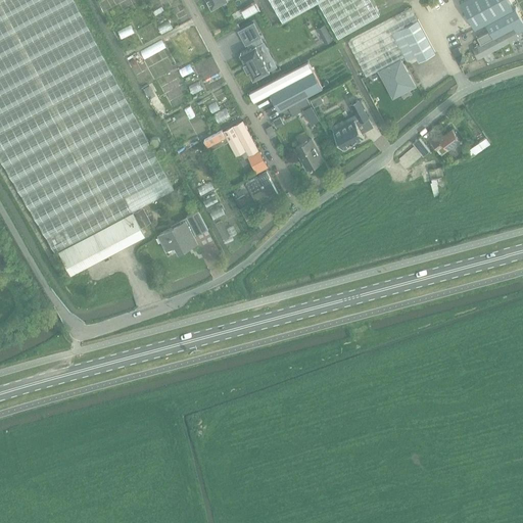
[(0,0),(0,159),(32,214),(54,252),(57,251),(62,260),(69,275),(144,236),(140,228),(149,223),(142,207),(174,191),(115,80),(73,0),(0,0)]
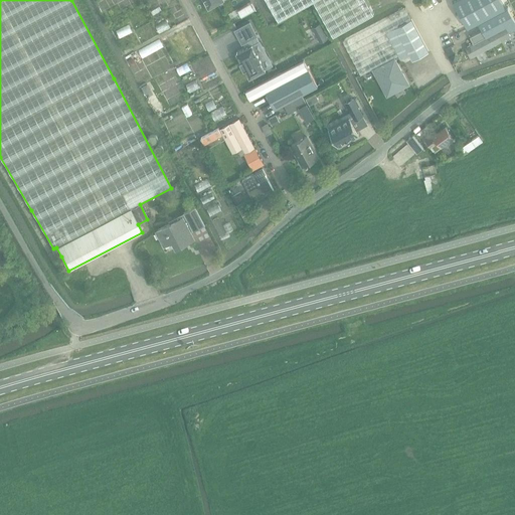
[(203,0),(208,9),(223,0),(203,0)]
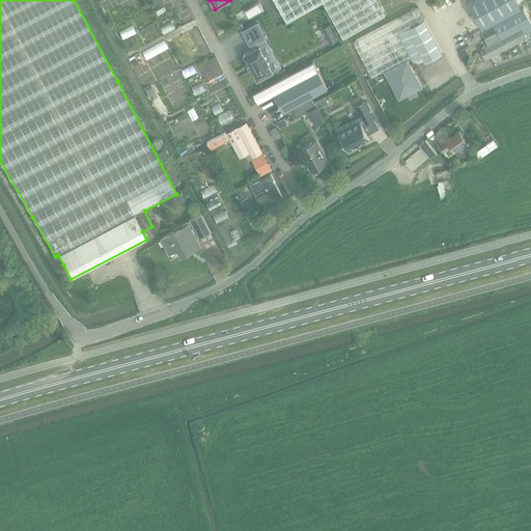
[(530,0),(276,0),(287,20),(324,0),(343,35),(386,12),(378,0),(530,0)]
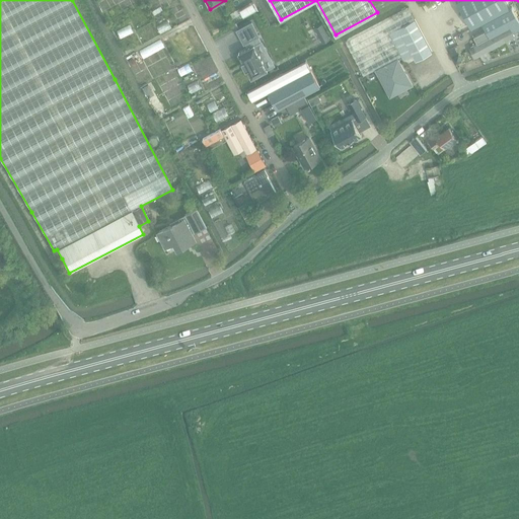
[(474,28),(483,23),(512,8),(508,0),(461,0),(459,1),(474,28)]
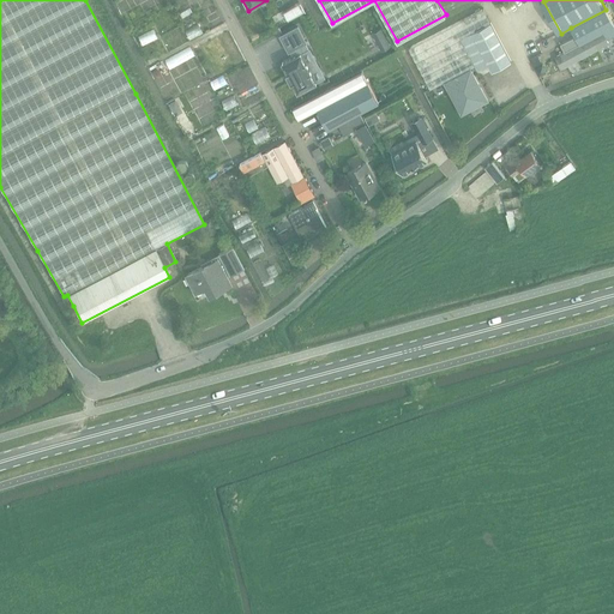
[(300,4),(283,13),(288,20),(305,11),(300,4)]
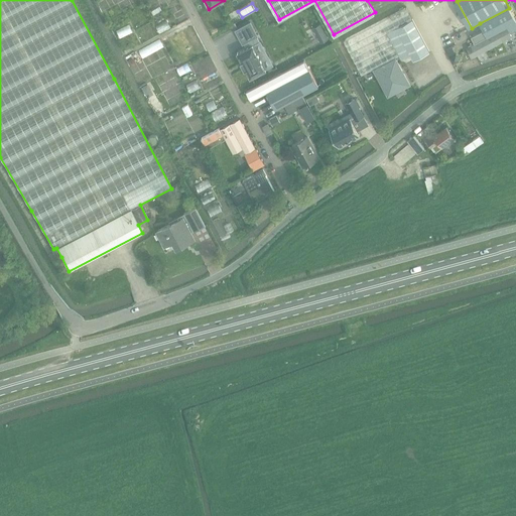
[(410,85),(401,68),(395,57),(400,55),(402,59),(410,55),(413,61),(430,52),(406,8),(344,41),(357,65),(362,76),(375,69),(389,96),(410,85)]
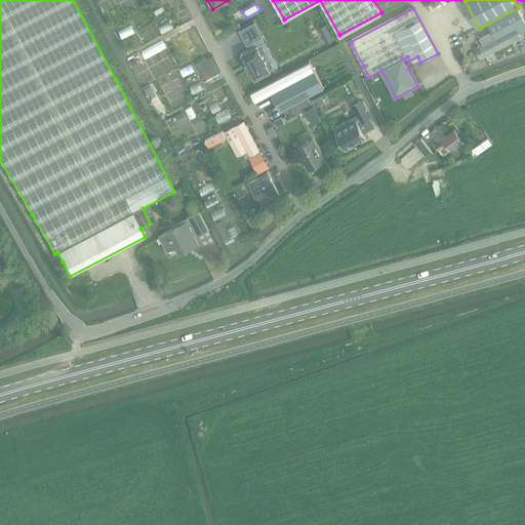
[(524,23),(524,21),(518,8),(488,24),(492,31),(480,38),(483,45),(476,49),(481,58),(521,37),(516,28),(524,23)]
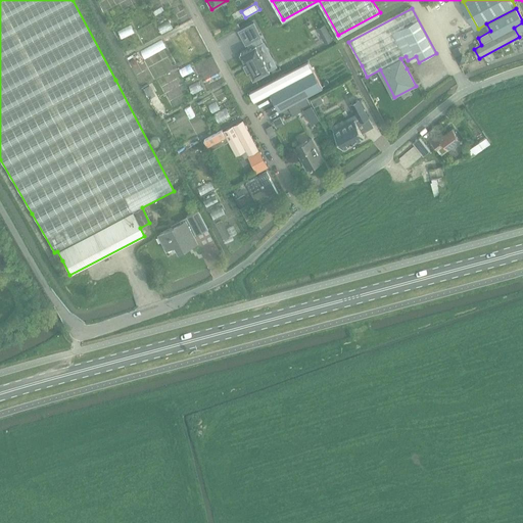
[(260,37),(253,24),(239,31),(246,44),(247,44),(249,49),(240,54),(241,55),(245,63),(244,63),(248,70),(249,70),(253,79),(253,80),(254,79),(269,72),(270,70),(269,69),(265,62),(266,61),(262,54),(260,55),(256,47),(256,46),(255,46),(254,47),(251,41),(260,37)]
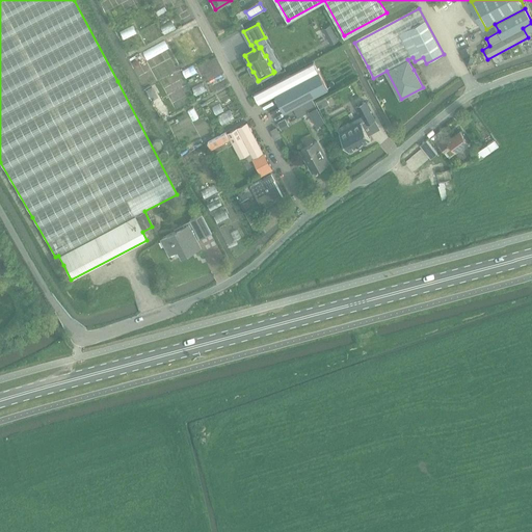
[(335,33),(327,37),(330,44),(338,40),(335,33)]
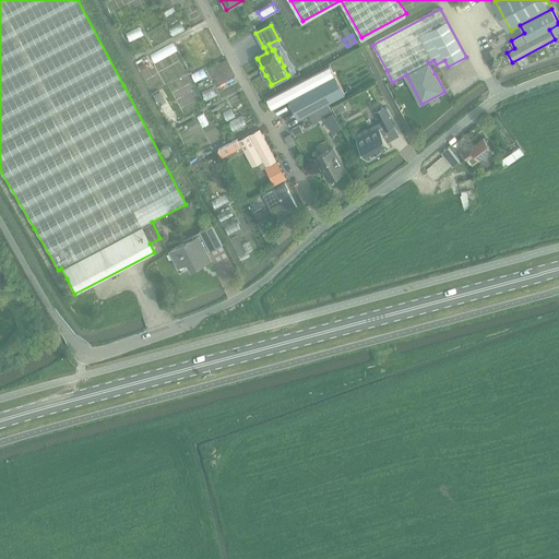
[(494,59),(488,62),(491,69),(497,66),(494,59)]
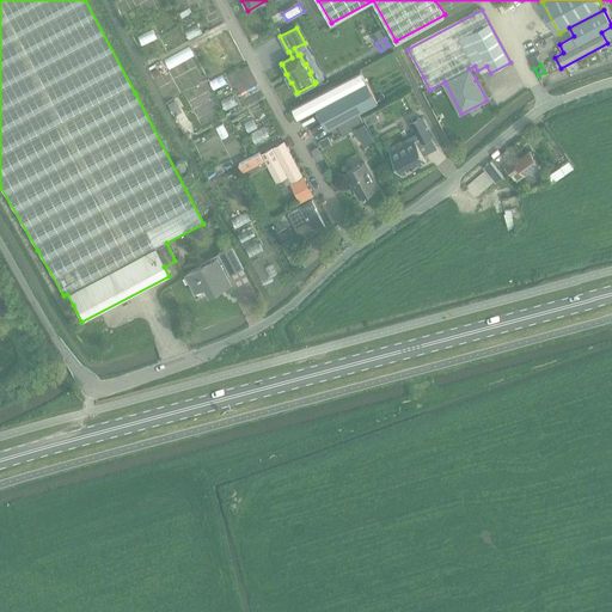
[(323,91),(292,108),(298,118),(316,109),(328,130),(337,124),(342,134),(363,123),(359,114),(365,110),(378,103),(361,72),(348,78),(336,85),(323,91)]
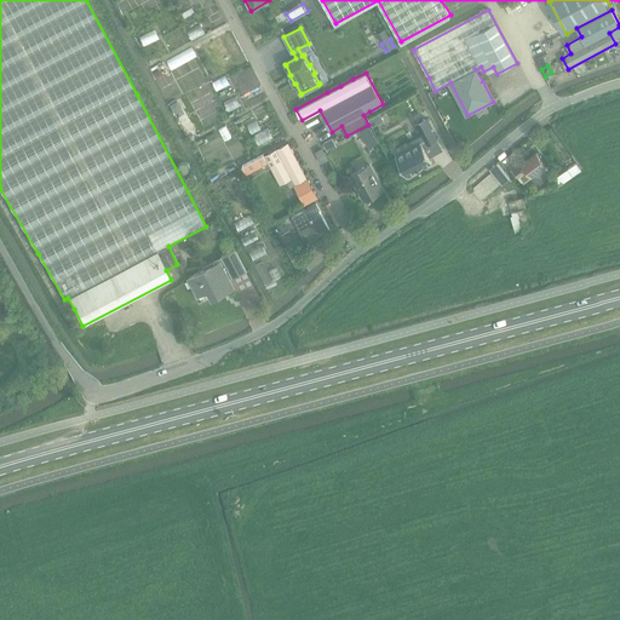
[(379,113),(368,119),(373,127),(384,121),(379,113)]
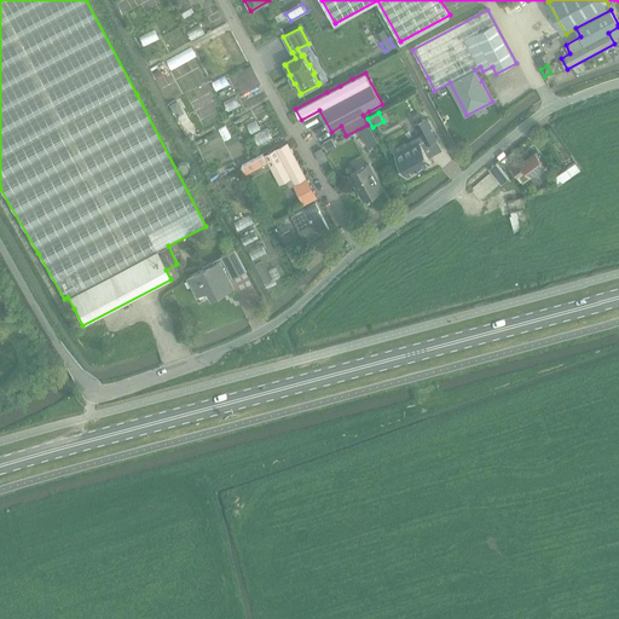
[(395,156),(406,177),(408,175),(406,175),(431,162),(432,163),(432,162),(429,157),(434,154),(428,144),(437,139),(426,117),(416,123),(426,140),(397,156),(395,156)]
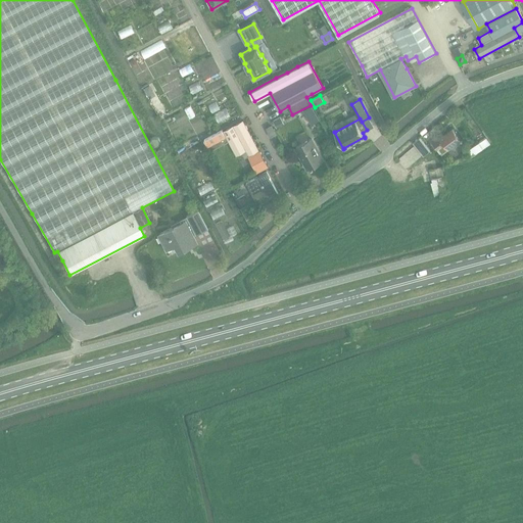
[(273,122),(276,128),(282,125),(279,119),(273,122)]
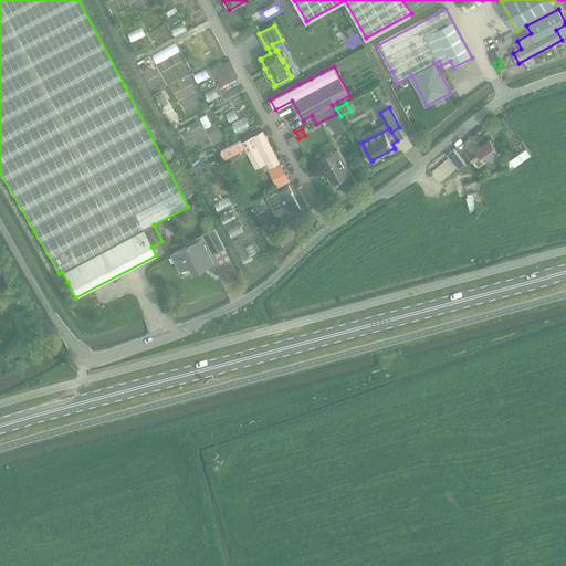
[(255,168),(263,164),(266,170),(269,169),(278,185),(287,179),(289,181),(290,180),(263,132),(241,143),(247,153),(255,168)]
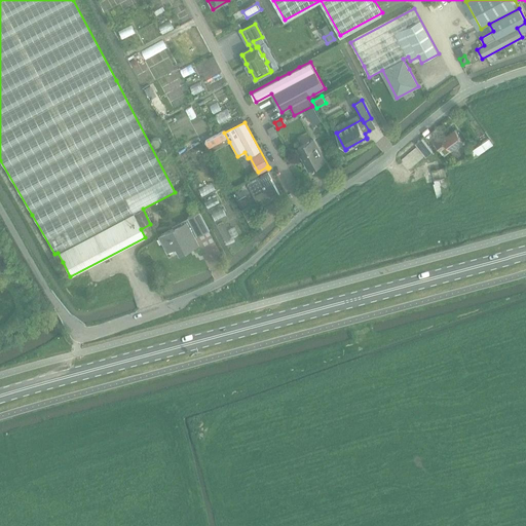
[(434,142),(445,156),(452,150),(451,149),(463,140),(455,129),(443,139),(441,136),(434,142)]
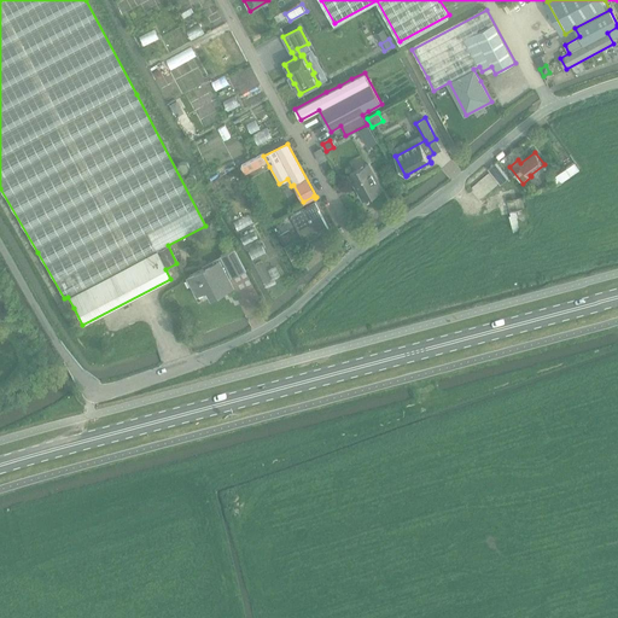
[(251,162),(242,167),(245,174),(248,179),(269,167),(263,156),(263,157),(262,156),(251,162)]
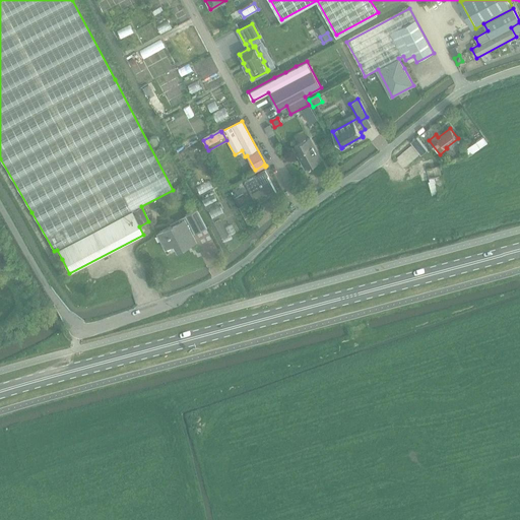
[(158,138),(157,138),(157,137),(156,137),(155,136),(154,136),(153,136),(152,137),(151,137),(150,138),(149,139),(149,140),(149,141),(149,142),(149,143),(149,144),(150,144),(151,145),(152,146),(153,146),(154,146),(155,146),(156,146),(157,145),(158,144),(158,143),(159,142),(159,141),(159,140),(158,139),(158,138)]
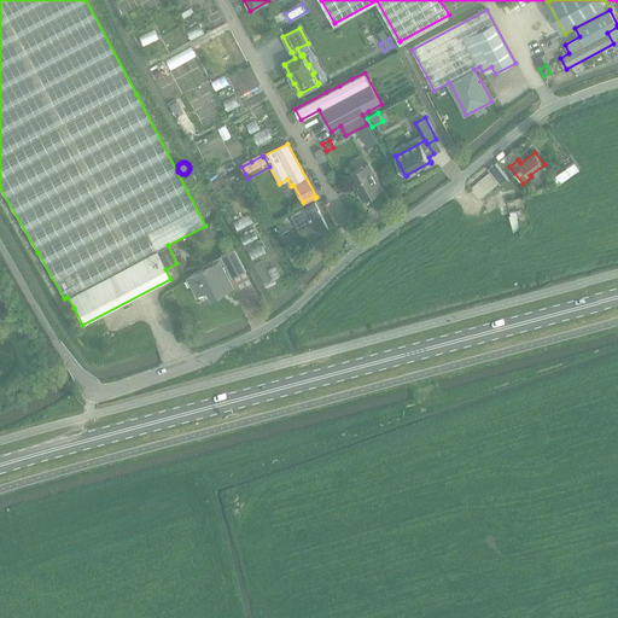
[(369,196),(382,190),(368,164),(350,175),(360,192),(359,193),(362,202),(371,197),(369,196)]
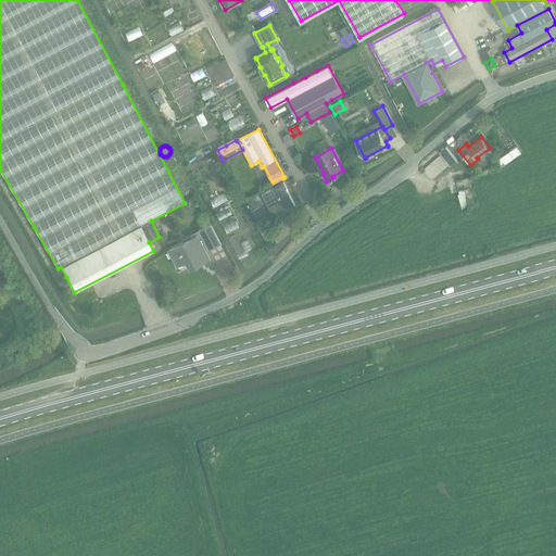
[(508,152),(497,160),(501,164),(503,162),(505,164),(513,159),(508,152)]
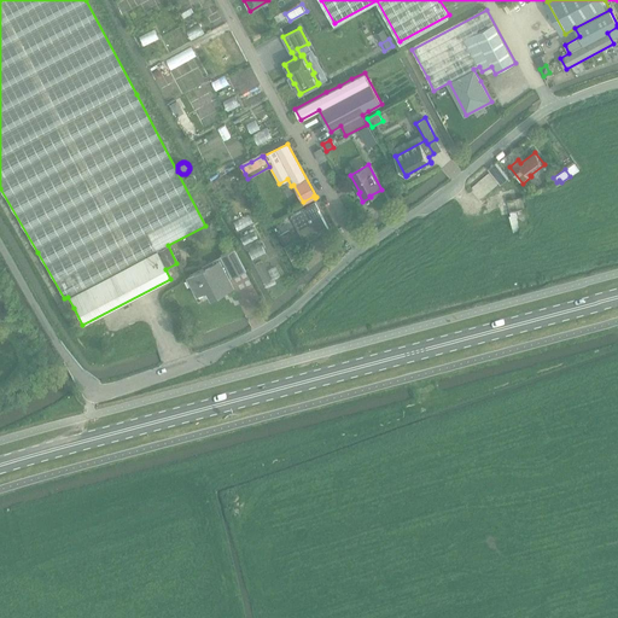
[(194,176),(193,175),(192,174),(191,174),(190,174),(188,174),(187,174),(186,174),(185,175),(185,176),(184,176),(184,178),(184,179),(184,180),(184,181),(184,182),(185,184),(185,185),(186,185),(187,186),(188,186),(190,186),(191,186),(192,186),(193,185),(194,184),(196,182),(196,181),(196,180),(196,179),(196,178),(194,176)]
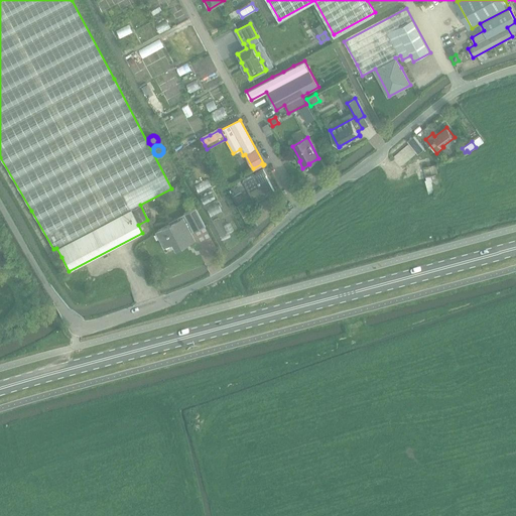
[(423,168),(415,171),(418,181),(426,179),(430,192),(440,189),(435,174),(438,173),(435,164),(423,168)]
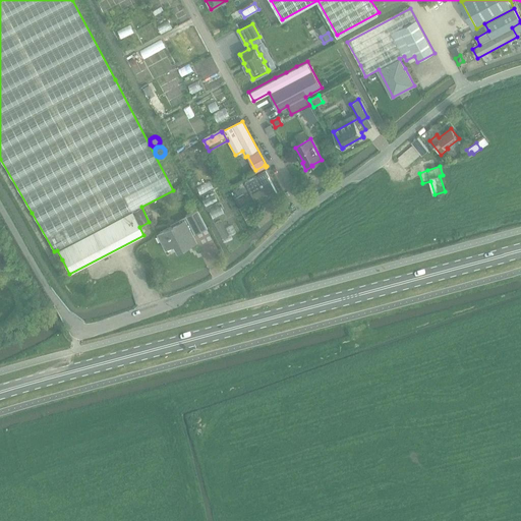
[(266,172),(245,182),(257,205),(278,193),(266,172)]
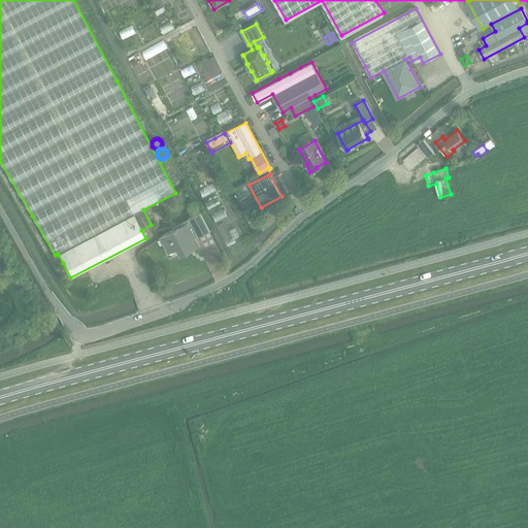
[(254,211),(248,216),(251,221),(257,218),(254,211)]
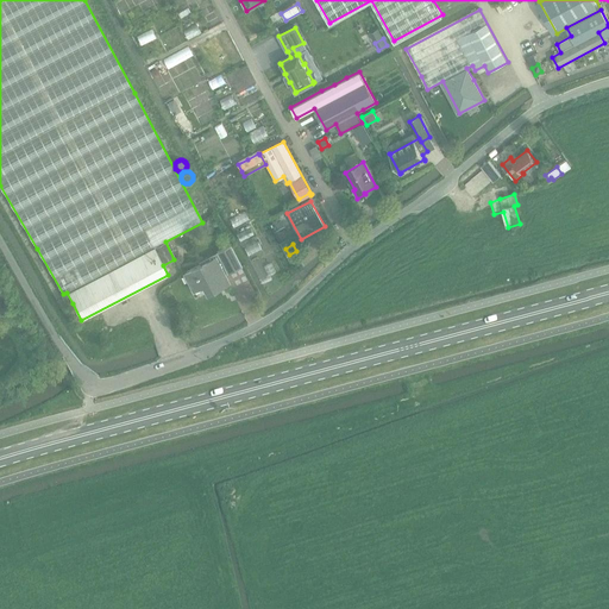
[(215,257),(183,274),(193,292),(202,287),(206,294),(220,287),(221,288),(230,283),(224,274),(227,272),(227,274),(242,267),(231,245),(217,252),(219,256),(215,257)]
